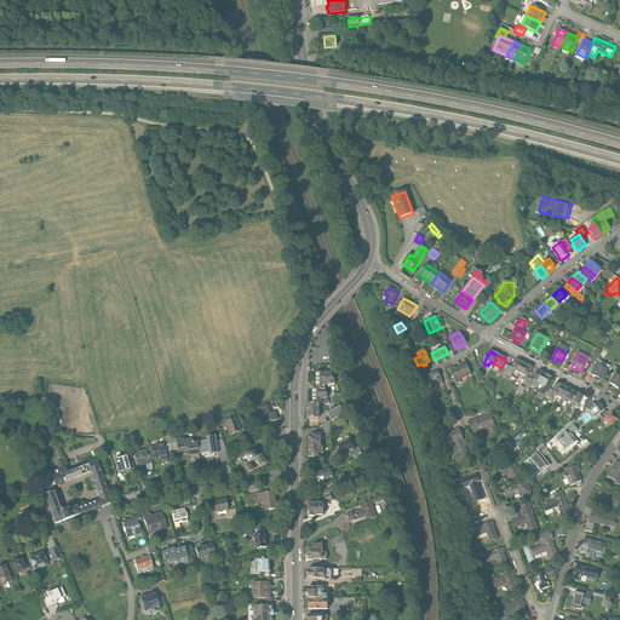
[(512,368),(520,373),(524,363),(517,360),(514,365),(512,368)]
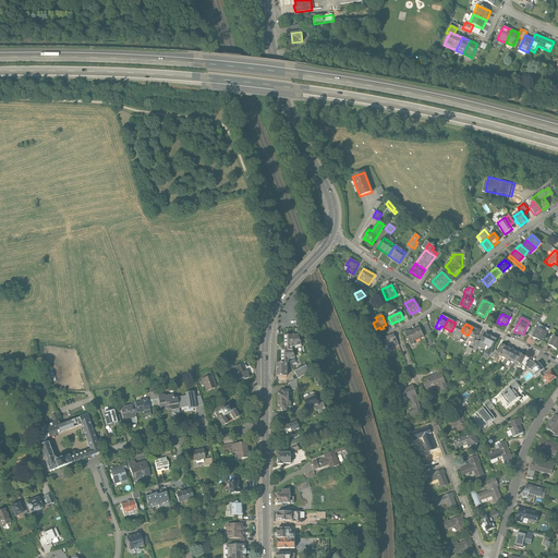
[(459,326),(458,327),(455,334),(452,338),(459,341),(462,336),(466,338),(468,336),(461,331),(462,328),(459,326)]
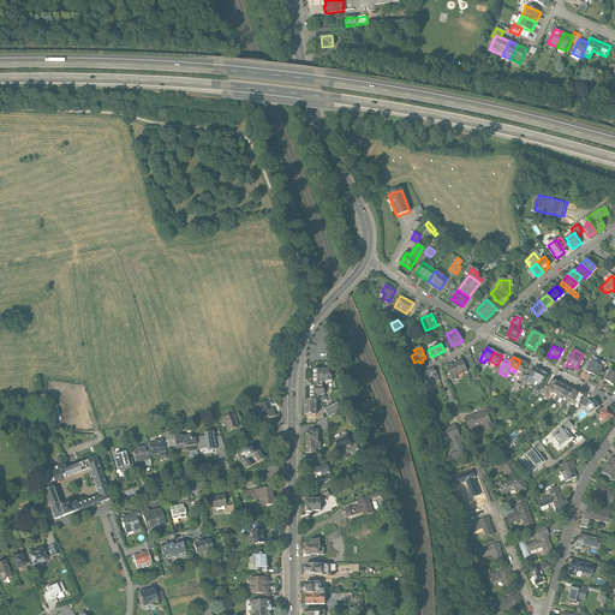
[(527,364),(520,360),(515,370),(519,371),(518,375),(521,377),(527,364)]
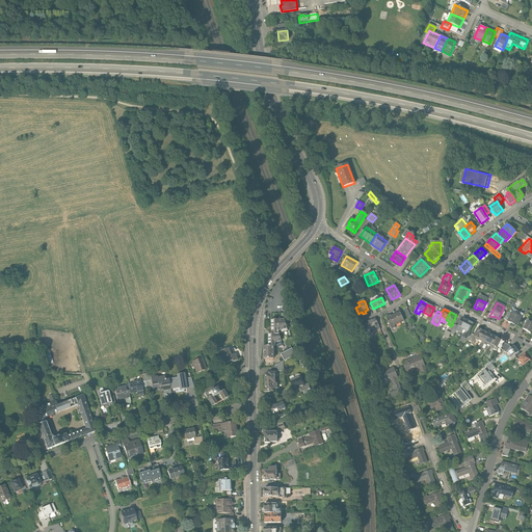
[(390,316),(386,318),(391,330),(395,328),(394,326),(403,322),(399,313),(390,317),(390,316)]
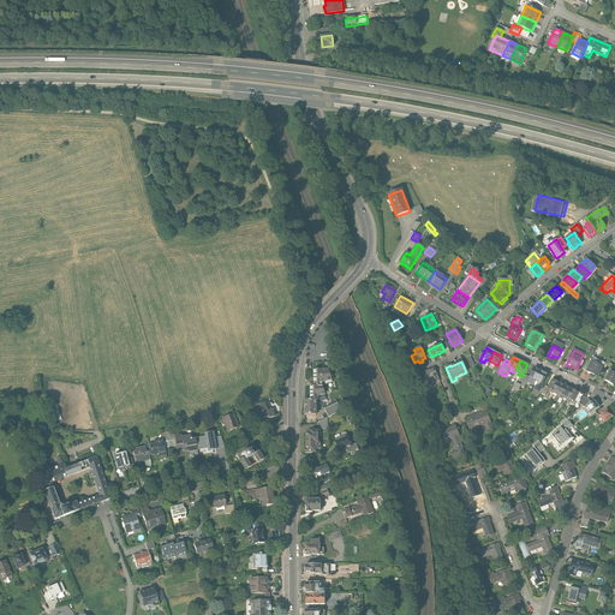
[(603,369),(591,363),(586,371),(586,372),(598,378),(603,369)]
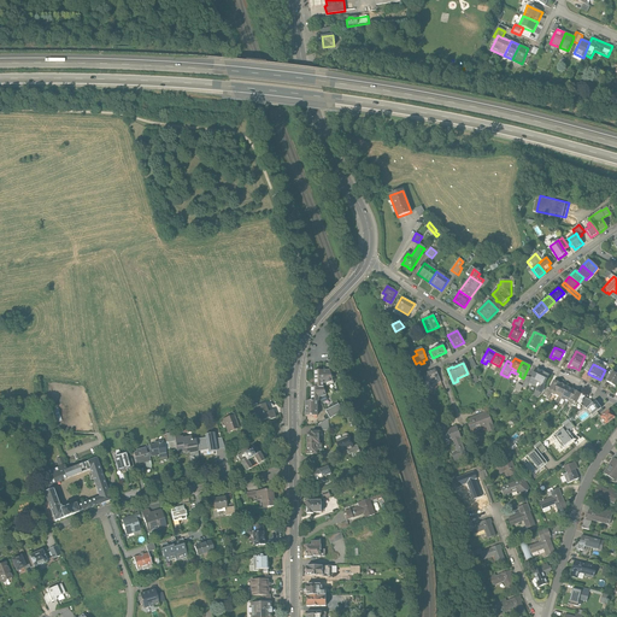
[(535,386),(536,385),(542,372),(536,369),(532,378),(529,383),(533,385),(535,386)]
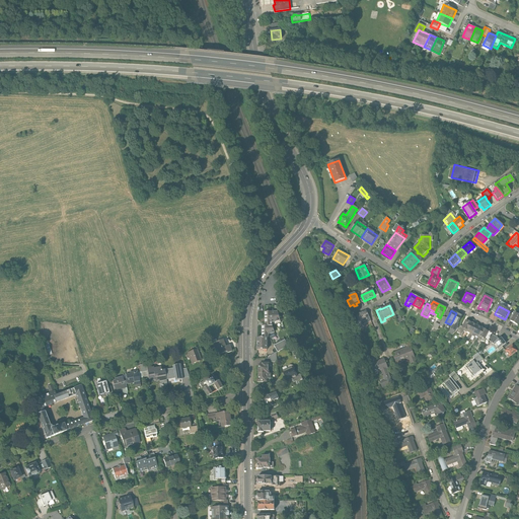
[(370,321),(366,311),(356,315),(356,316),(359,321),(354,324),(355,327),(356,328),(357,327),(361,325),(370,321)]
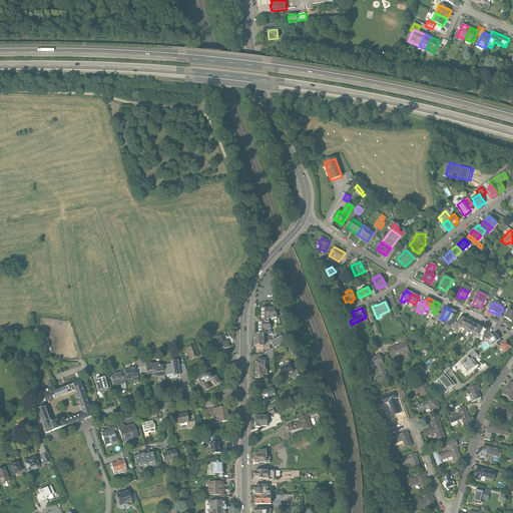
[(262,309),(262,322),(269,322),(269,320),(277,317),(275,309),(274,309),(271,309),(265,309),(262,309)]
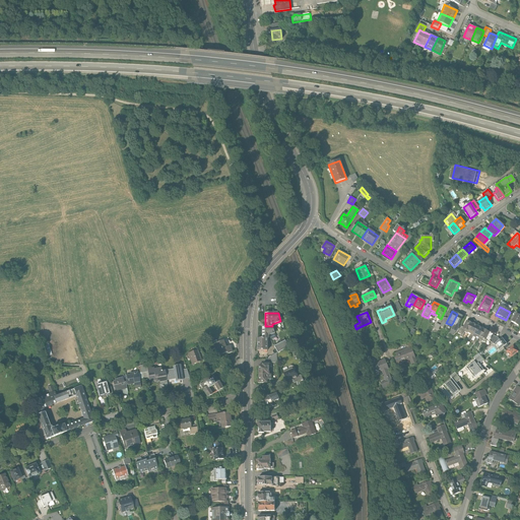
[(462,317),(457,314),(452,324),(454,325),(452,329),(455,332),(457,329),(458,330),(460,325),(458,324),(462,317)]
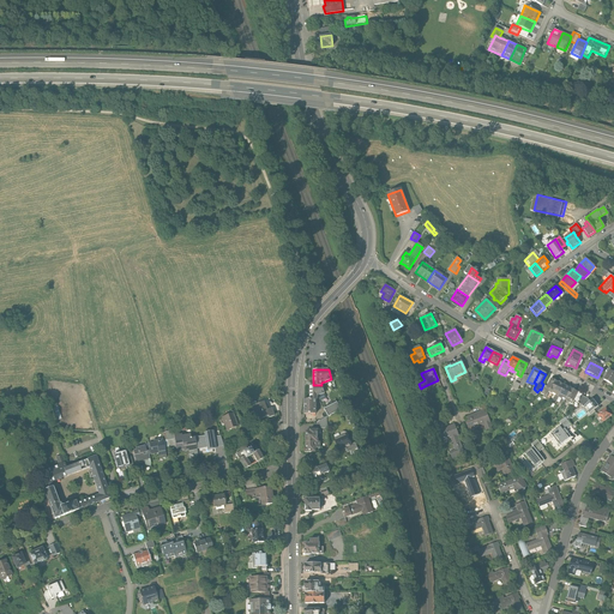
[(613,381),(613,373),(609,371),(603,380),(612,385),(613,381)]
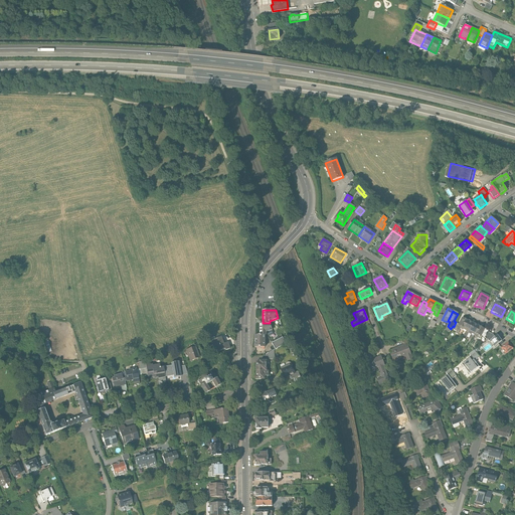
[(459,326),(464,328),(468,321),(463,318),(460,325),(459,326)]
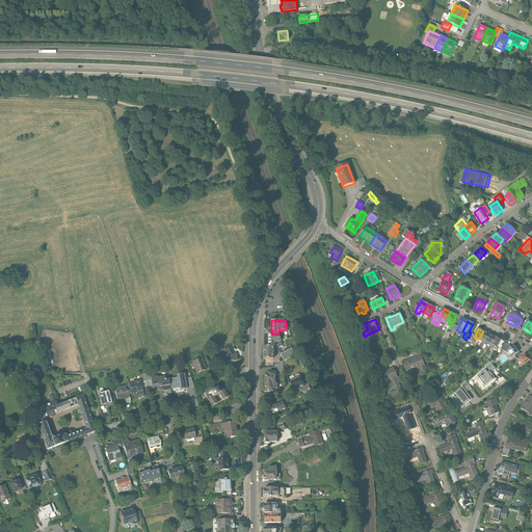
[(489,334),(483,331),(479,339),(478,341),(481,343),(478,349),(481,350),(484,344),(489,334)]
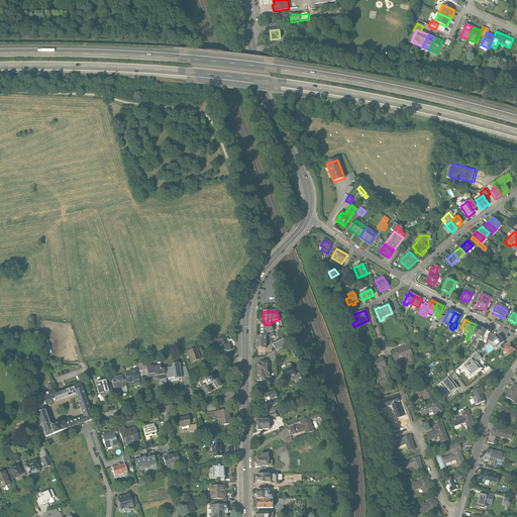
[(261,324),(261,336),(266,336),(268,336),(268,333),(268,332),(273,331),(271,324),(264,324),(261,324)]
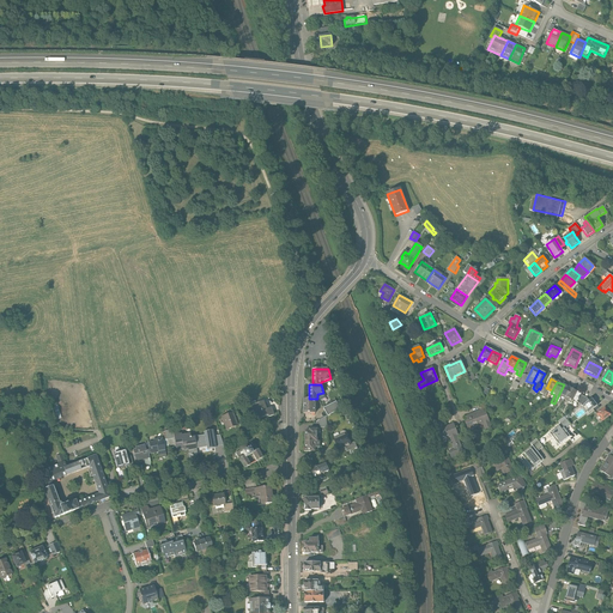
[(547,387),(544,384),(540,393),(544,395),(542,396),(545,399),(548,392),(551,393),(552,390),(546,388),(547,387)]
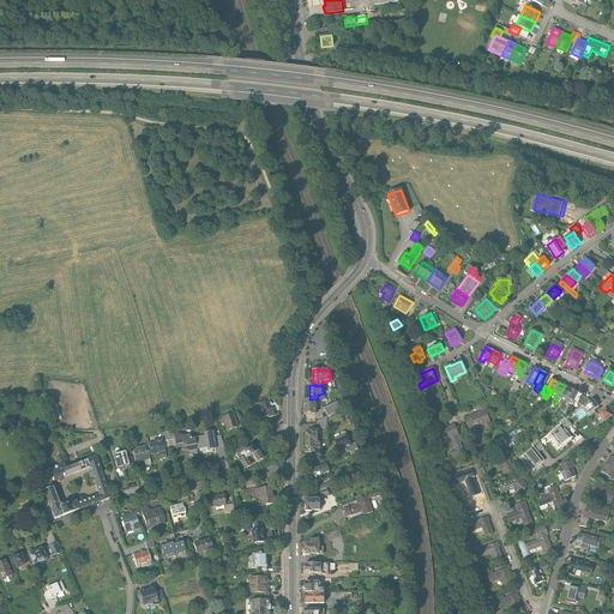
[(559,397),(565,401),(571,389),(565,385),(559,397)]
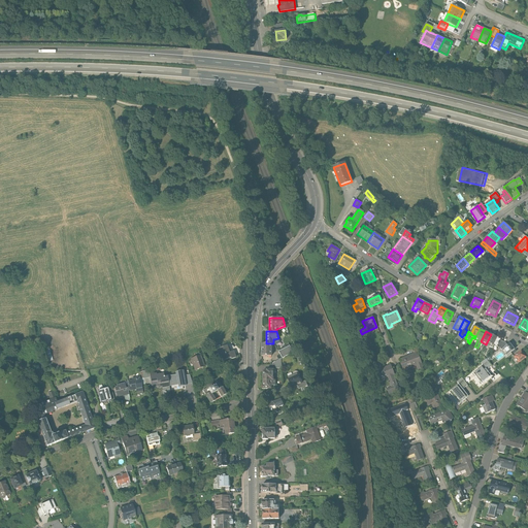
[(497,337),(491,334),(486,344),(489,347),(493,349),(494,345),(493,345),(497,337)]
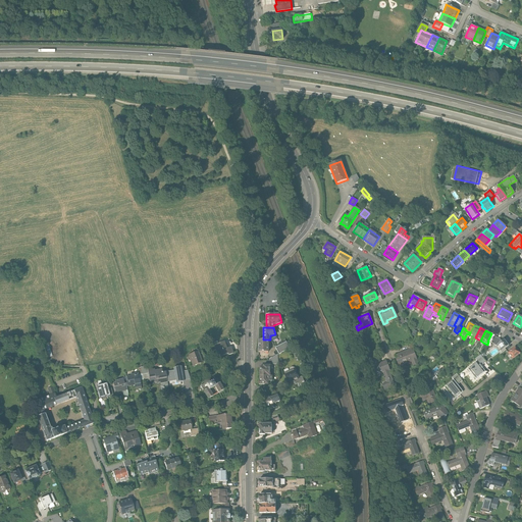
[(259,340),(259,352),(268,352),(268,340),(263,340),(259,340)]
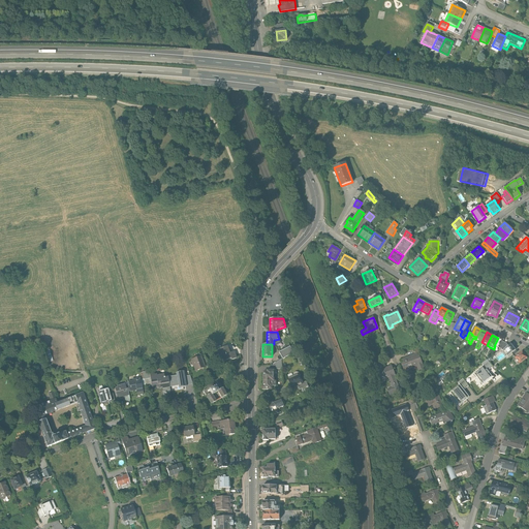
[(510,345),(508,346),(503,351),(507,356),(511,353),(516,350),(510,345)]
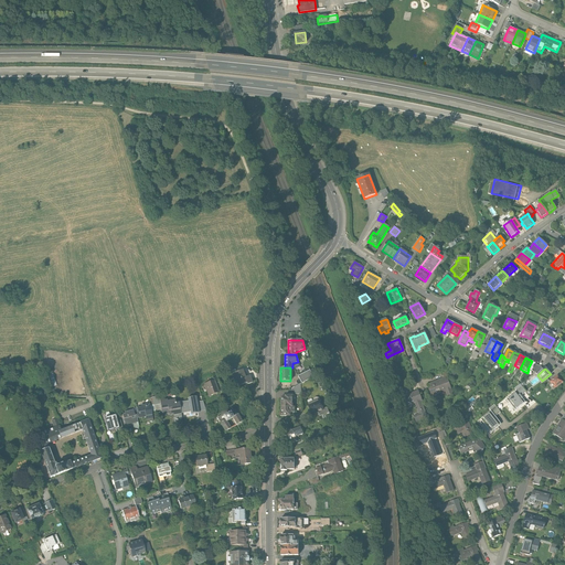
[(236,372),(231,374),(233,380),(237,379),(240,384),(247,382),(247,383),(252,382),(249,375),(245,377),(243,370),(236,372)]
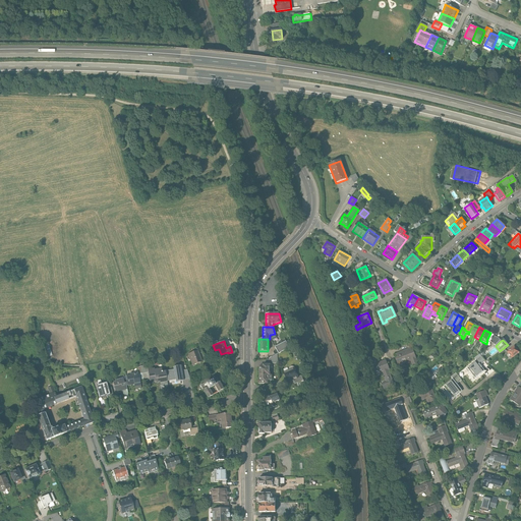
[(286,341),(275,347),(279,353),(289,347),(286,341)]
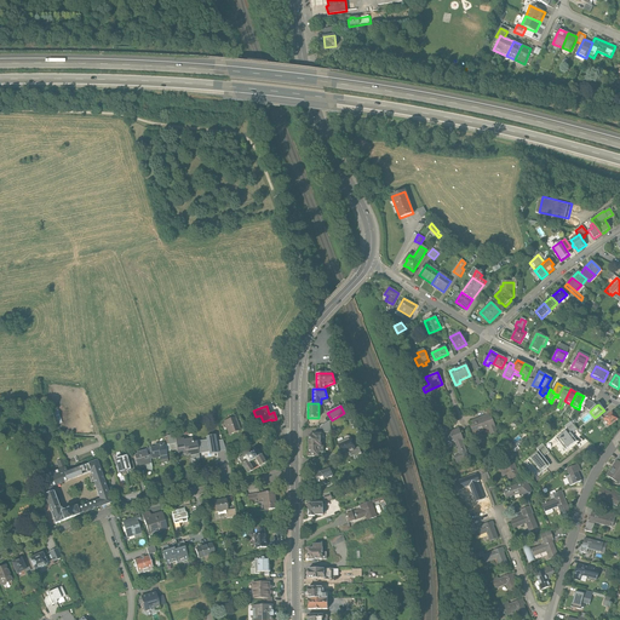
[(57,411),(49,413),(52,426),(61,424),(57,411)]
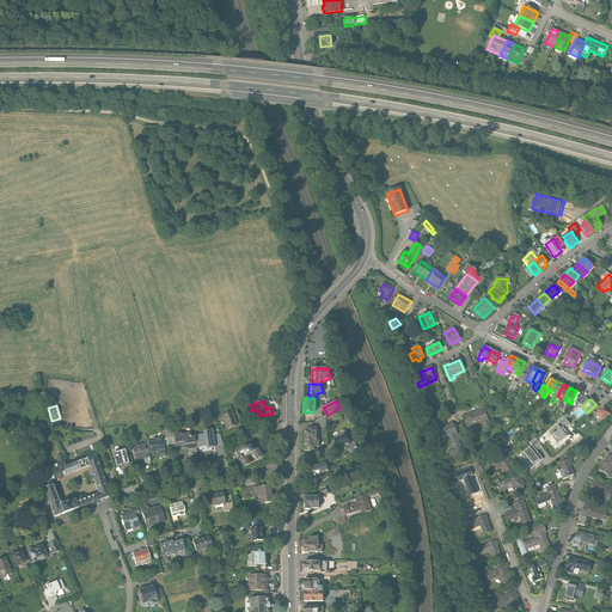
[(604,408),(600,410),(595,414),(601,422),(610,415),(604,408)]
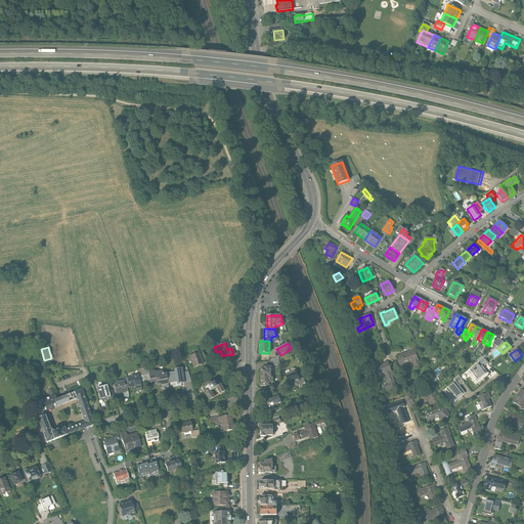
[(420,365),(413,351),(411,352),(397,357),(401,368),(413,363),(415,367),(420,365)]
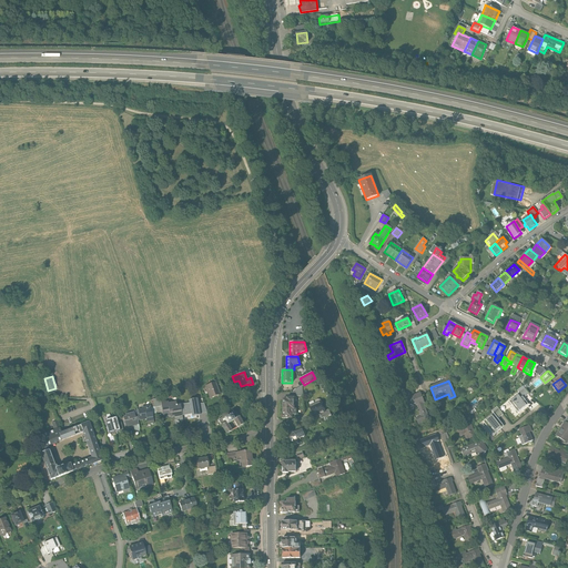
[(215,383),(205,386),(210,398),(220,395),(215,383)]
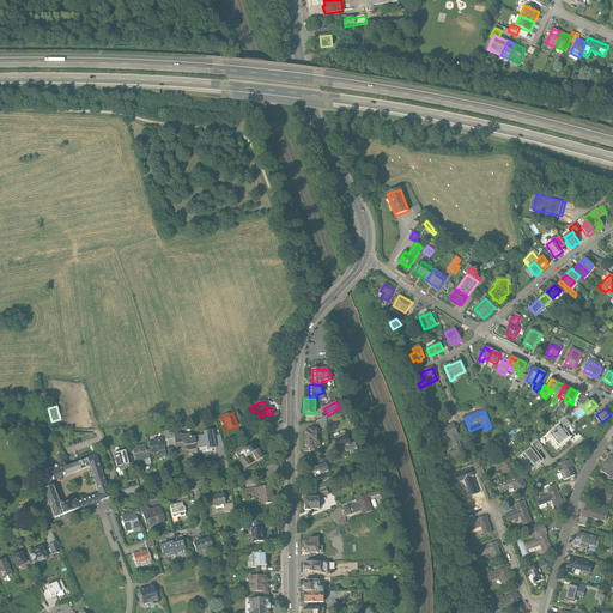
[(560,425),(550,434),(559,445),(570,437),(565,430),(570,426),(564,417),(558,422),(560,425)]
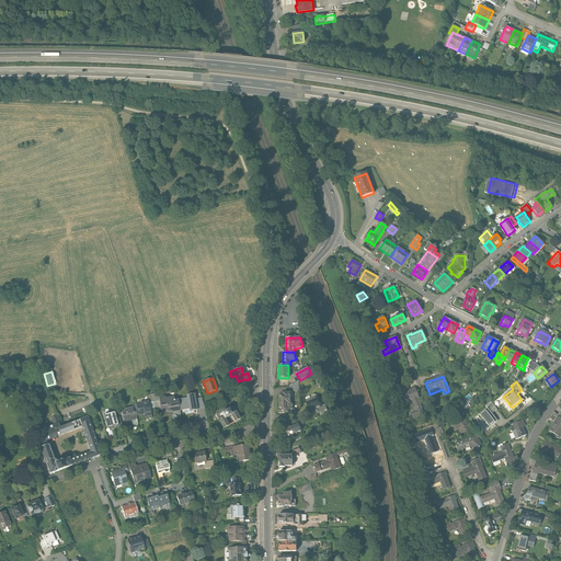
[(399,386),(402,393),(409,390),(405,382),(399,386)]
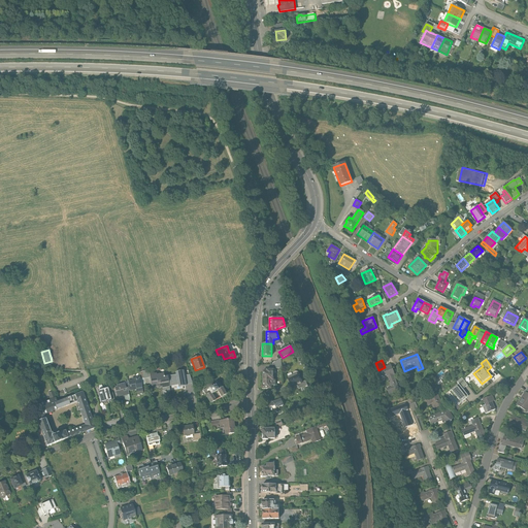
[(391,365),(385,367),(378,370),(376,371),(380,380),(387,376),(391,387),(387,389),(389,395),(400,391),(394,375),(395,374),(391,365)]
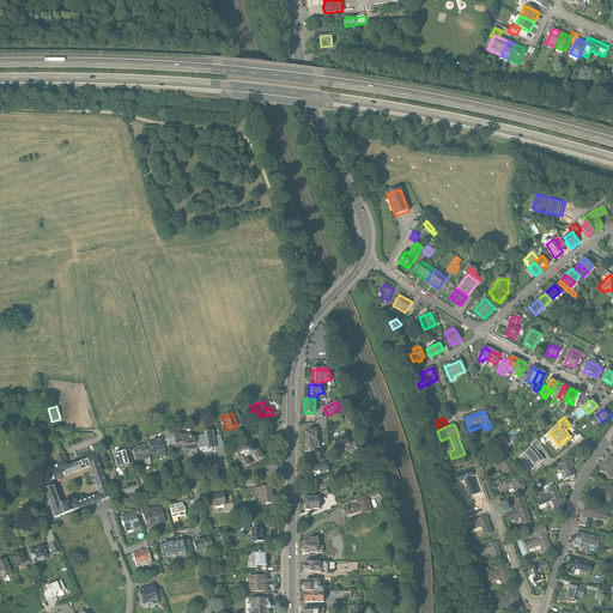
[(304,431),(304,442),(317,442),(317,434),(321,434),(321,429),(309,429),(309,431),(304,431)]
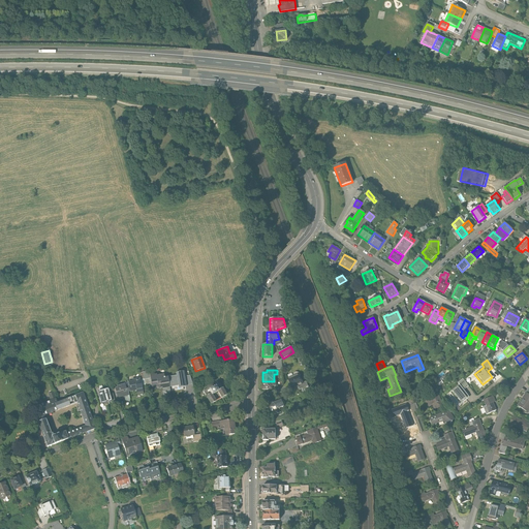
[(167,377),(169,387),(178,385),(179,389),(182,387),(183,391),(183,387),(186,387),(186,385),(192,384),(190,375),(186,376),(186,374),(184,374),(183,372),(176,373),(177,375),(167,377)]
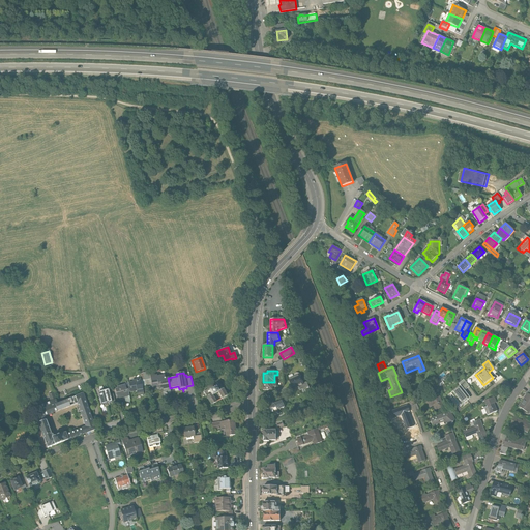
[(303,384),(299,374),(297,373),(294,374),(293,377),(294,377),(288,380),(292,389),(298,387),(303,384)]
